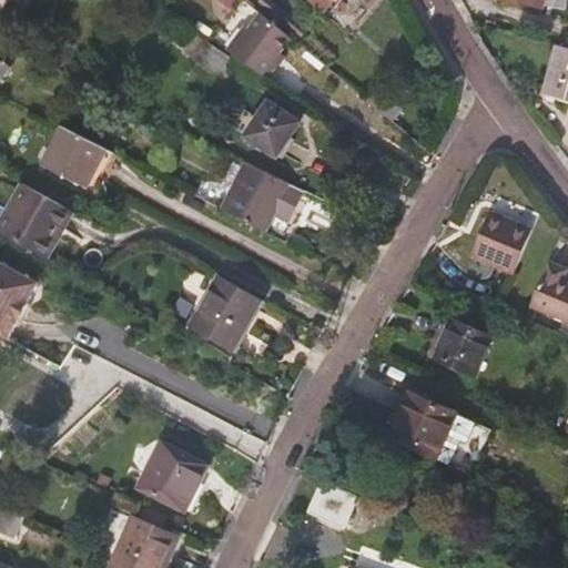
[(0,0),(0,7),(3,9),(9,0),(0,0)]
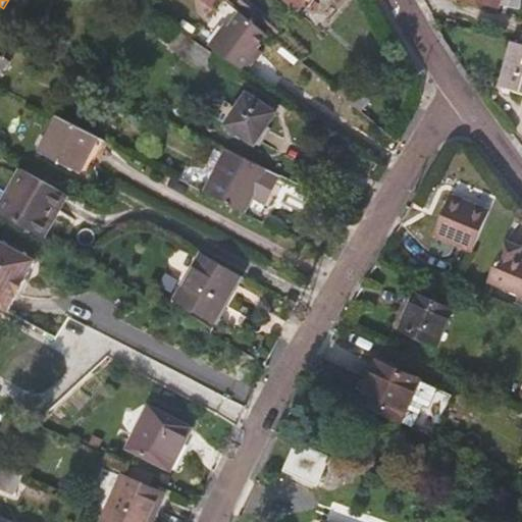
[(274,40),(284,28),(250,0),(240,0),(235,7),(240,11),(266,34),(274,40)]
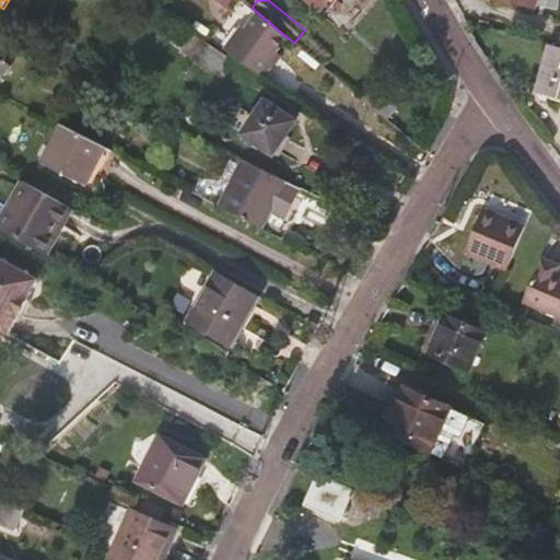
[(306,0),(319,10),(327,0),(306,0)]
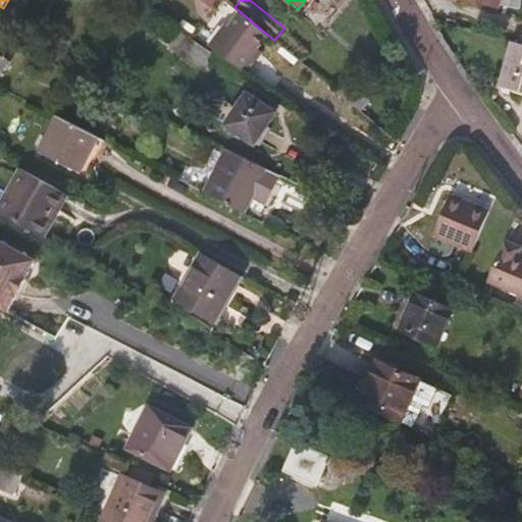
[(458,0),(501,9),(502,0),(458,0)]
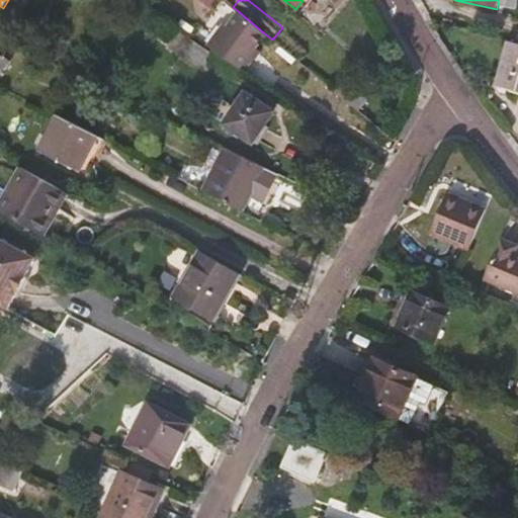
[(253,49),(264,33),(238,11),(225,29),(222,27),(206,47),(229,62),(242,71),(256,52),(253,49)]
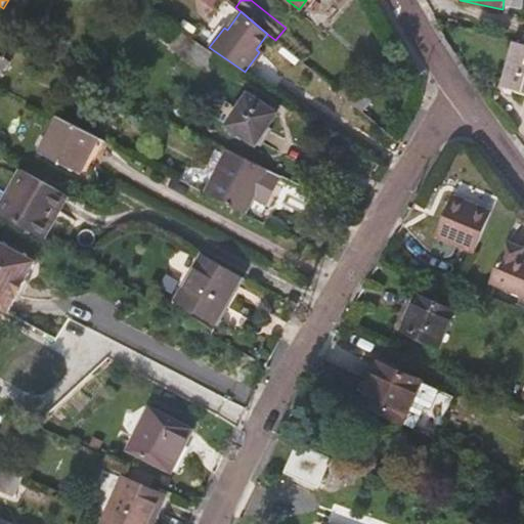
[(214,53),(181,32),(169,48),(203,70),(214,53)]
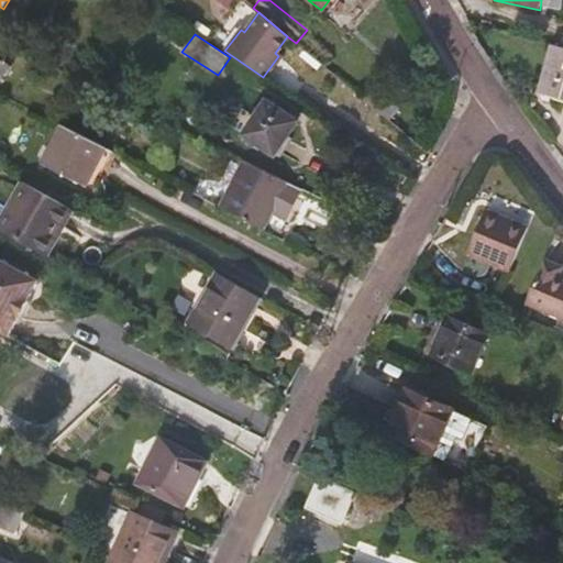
[(560,46),(553,44),(540,91),(562,97),(562,46),(561,46),(560,46)]
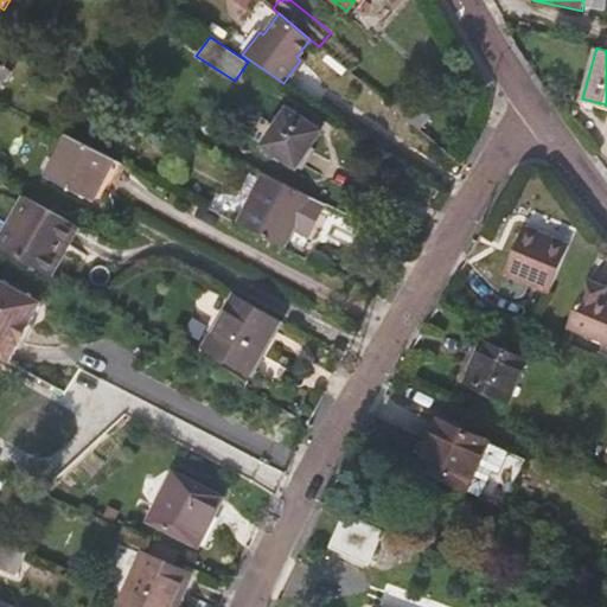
[(0,83),(11,71),(0,64),(0,83)]
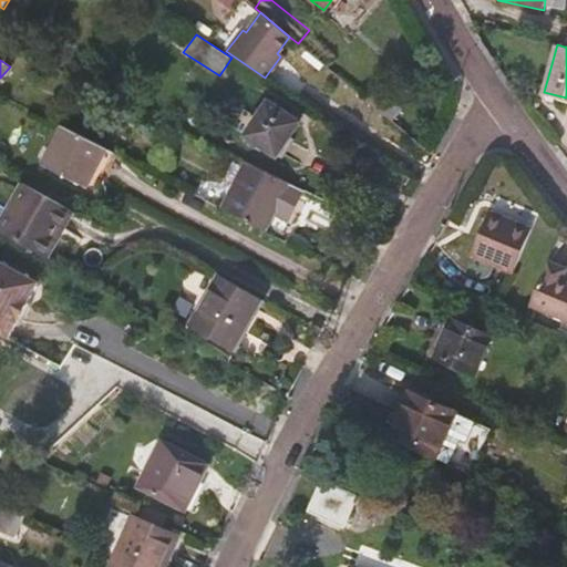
[(401,110),(384,95),(377,105),(393,120),(401,110)]
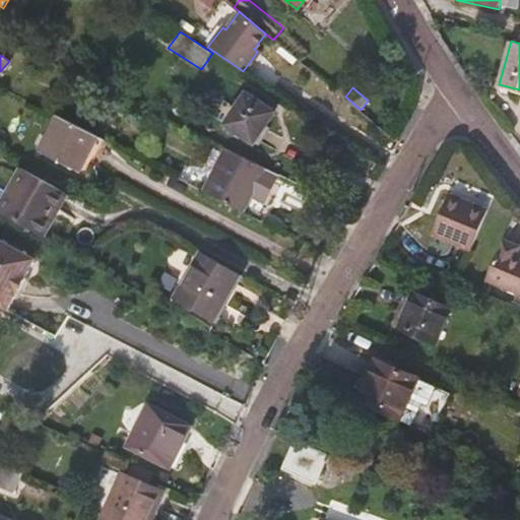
[(273,114),(247,95),(225,125),(253,143),(273,114)]
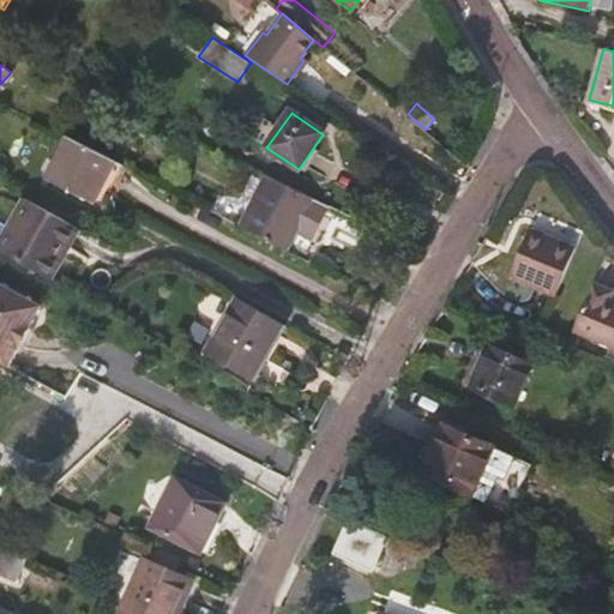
[(114,163),(65,138),(46,178),(94,204),(114,163)]
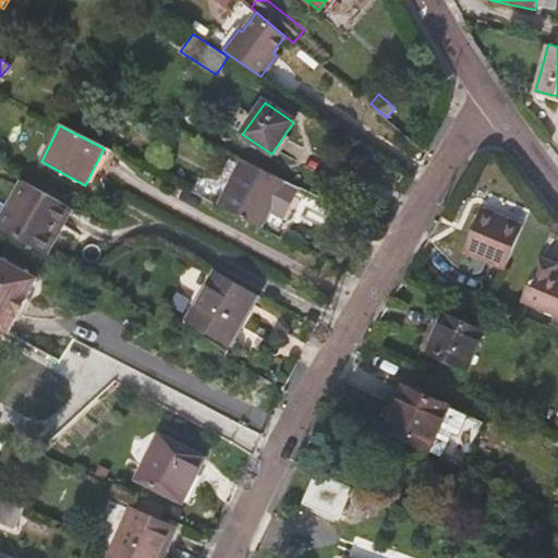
[(246,221),(256,227),(281,179),(241,159),(216,206),(246,221)]
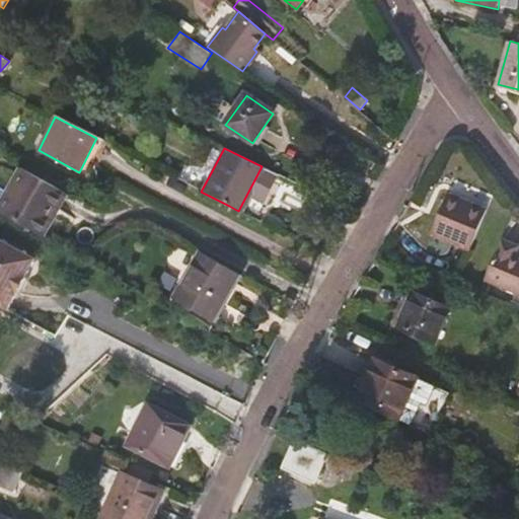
[(0,213),(31,232),(42,237),(67,194),(20,168),(0,202),(0,213)]
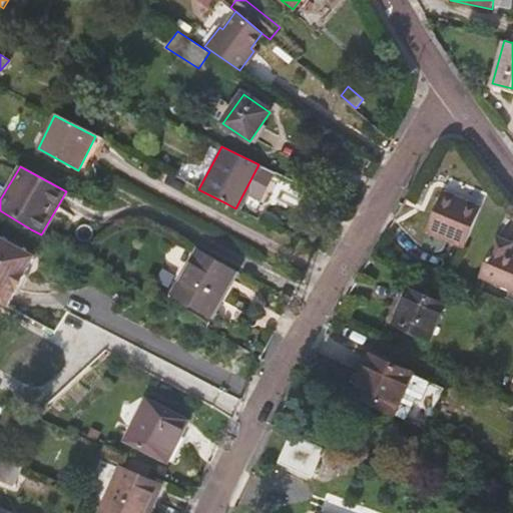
[(488,209),(448,192),(432,230),(472,247),(488,209)]
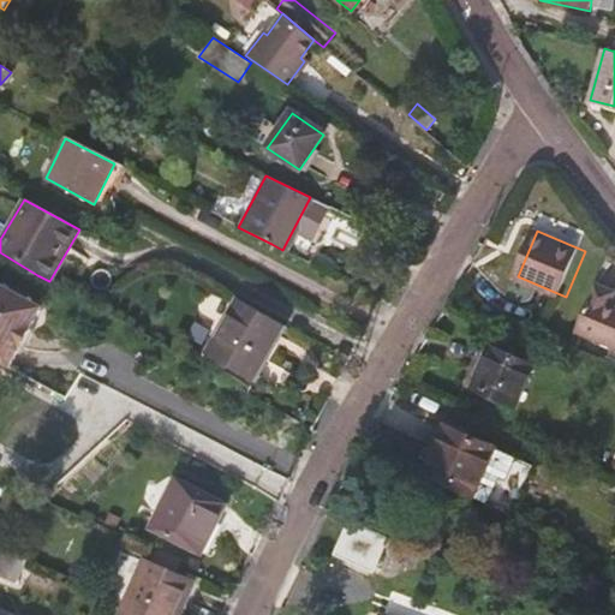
[(4,287),(0,293),(0,363),(18,374),(51,312),(4,287)]
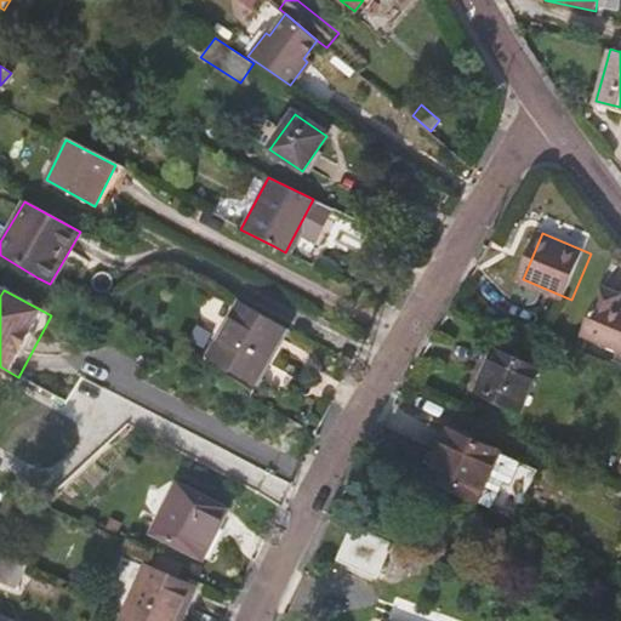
[(620,296),(607,290),(587,337),(620,352),(620,296)]
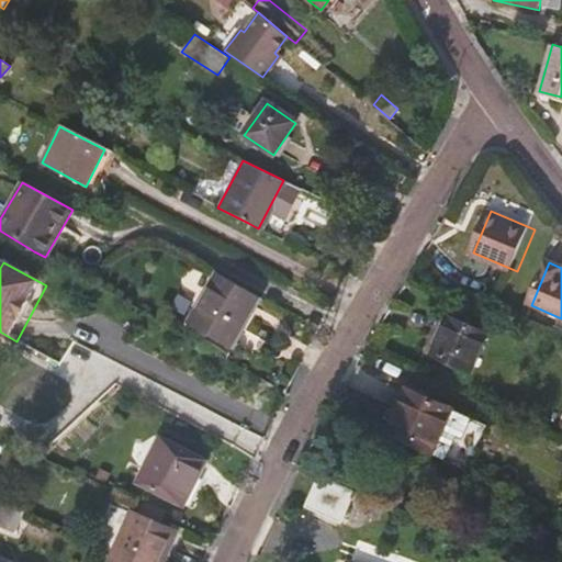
[(232,347),(259,300),(215,276),(189,322),(232,347)]
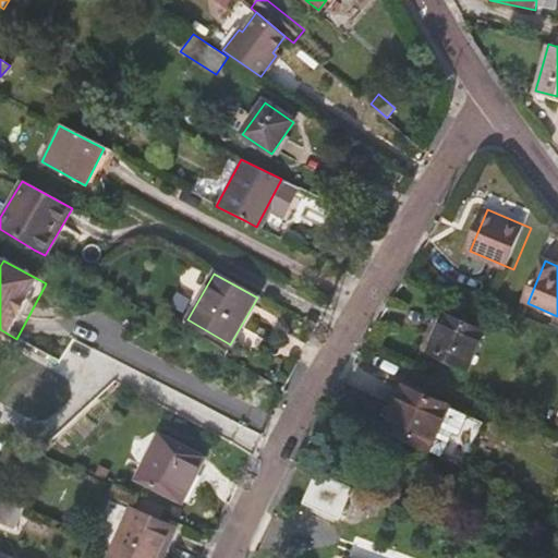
[(484,332),(444,315),(427,351),(458,365),(468,370),(484,332)]
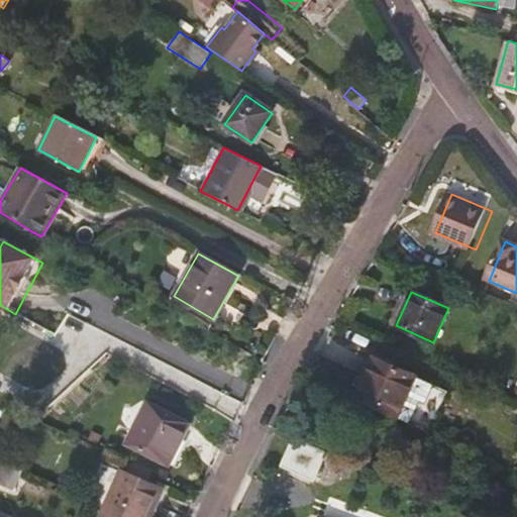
[(373,357),(352,399),(426,432),(444,392),(417,379),(417,378),(373,357)]
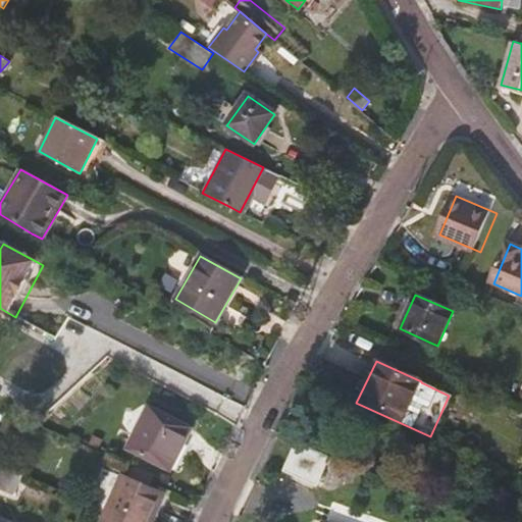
[(191,429),(149,407),(127,449),(169,470),(191,429)]
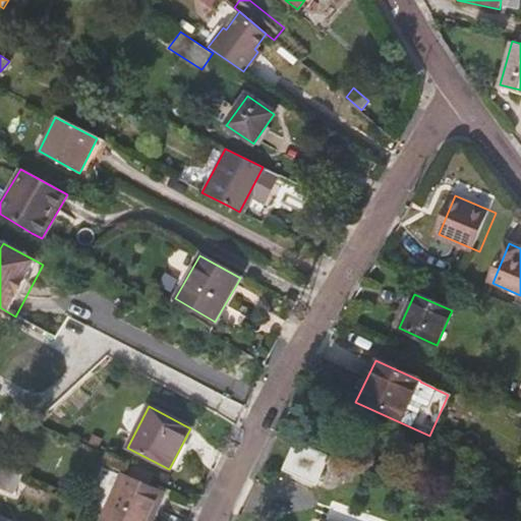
[(315,486),(323,471),(330,456),(296,441),(282,469),(315,486)]
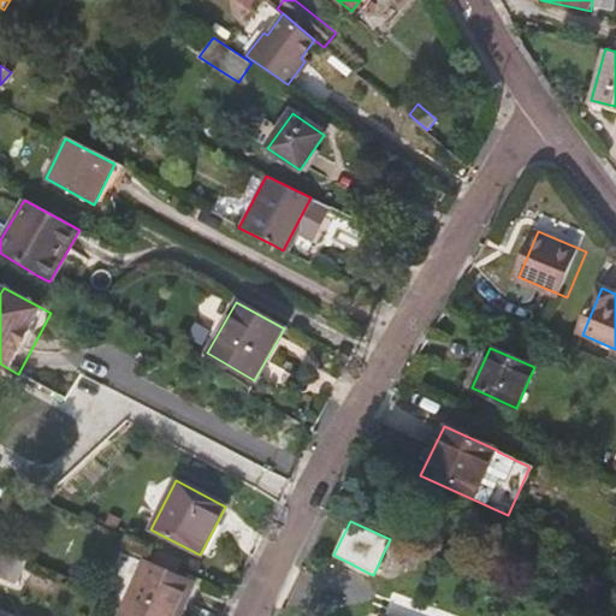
[(390,539),(381,557),(414,572),(422,554),(390,539)]
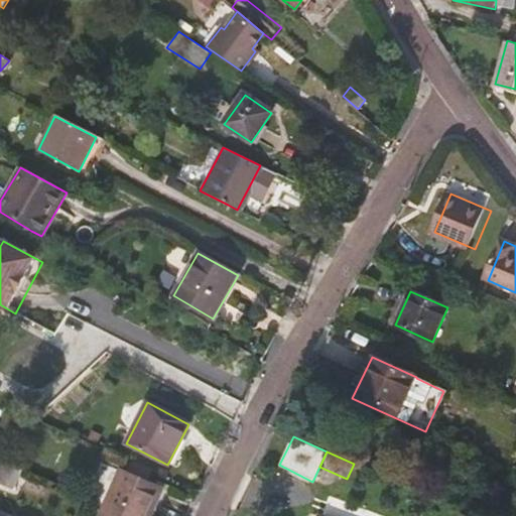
[(14,466),(0,460),(0,484),(6,487),(14,466)]
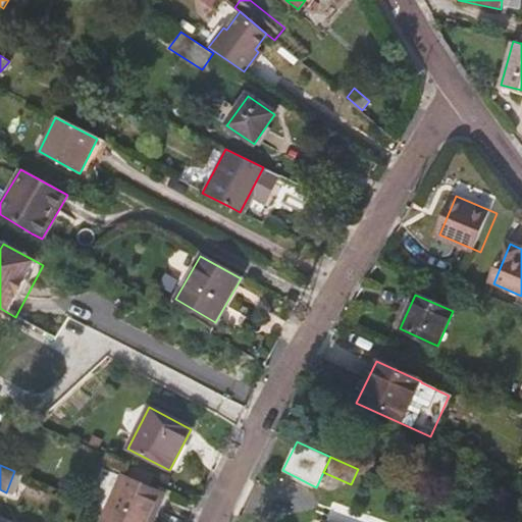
[(101,521),(145,521),(151,508),(157,511),(164,496),(121,477),(101,521)]
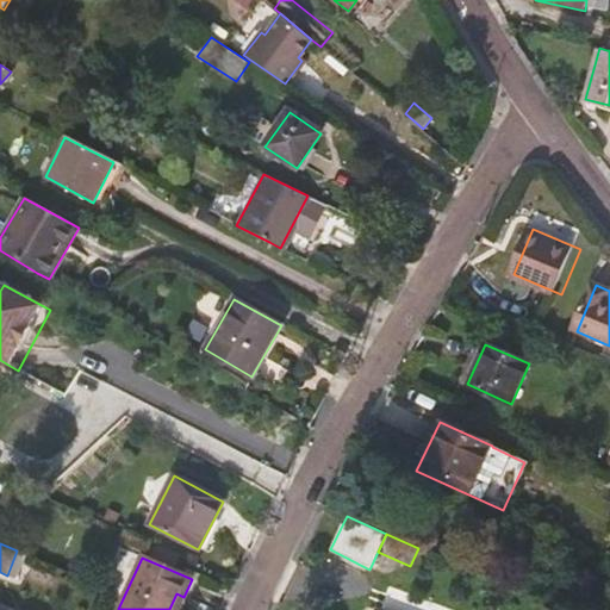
[(178,609),(184,597),(176,593),(169,609),(178,609)]
